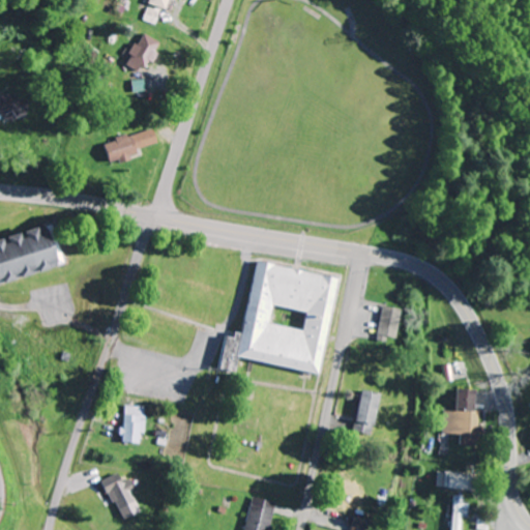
[(145,0),(144,2),(167,9),(169,0),(145,0)]
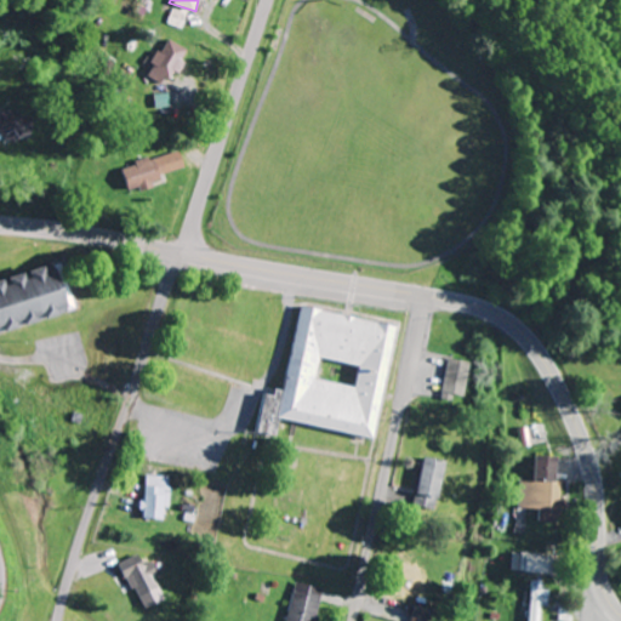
[(165,86),(187,49),(165,35),(142,73),(165,86)]
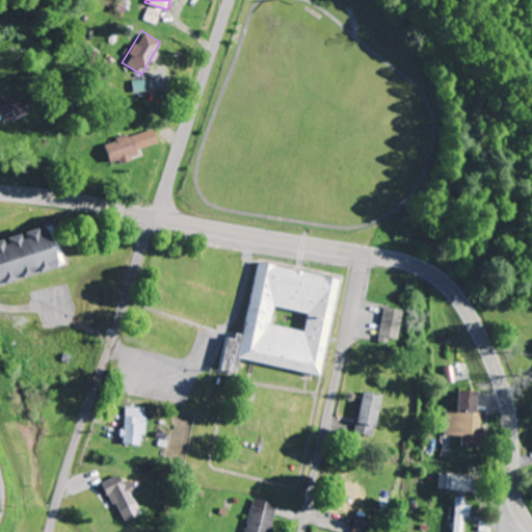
[(0,115),(19,116),(19,94),(0,94),(0,115)]
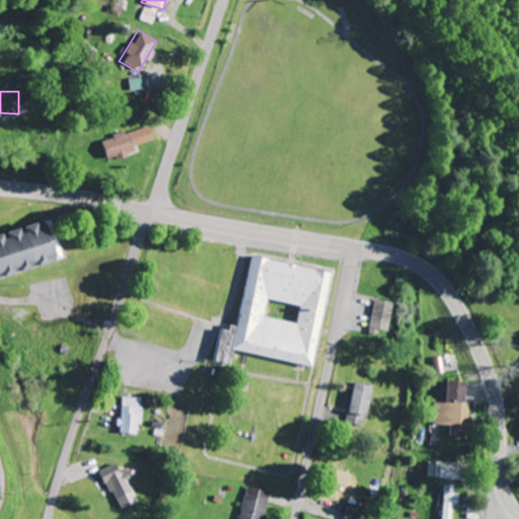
[(101,141),(104,157),(152,148),(148,127),(110,134),(112,139),(101,141)]
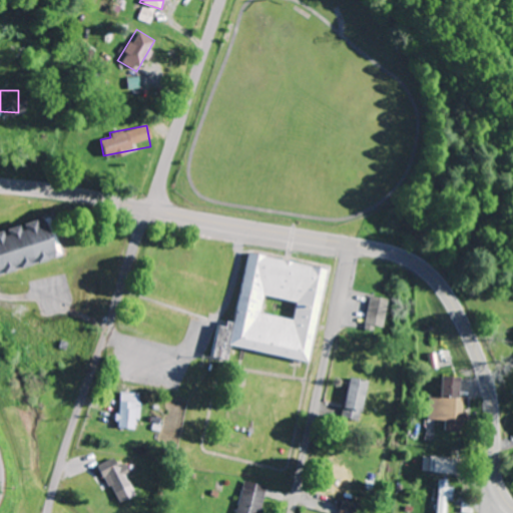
[(37,221),(0,229),(0,271),(46,261),(37,221)]
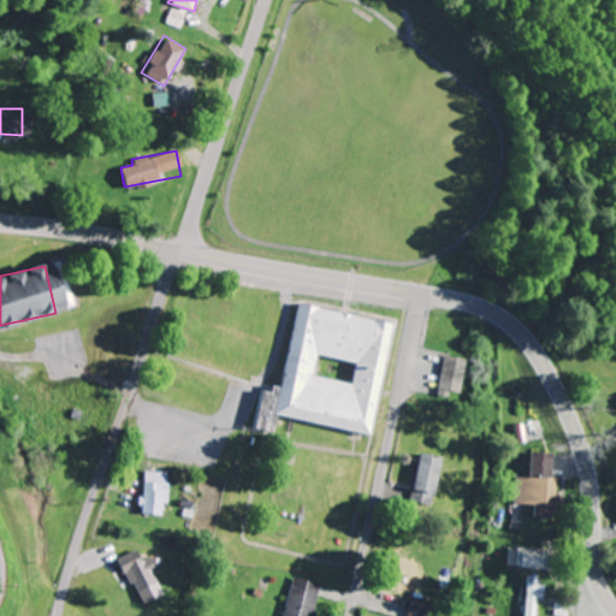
[(390,321),(294,303),(277,389),(259,385),(250,426),(268,430),(271,414),(368,433),(390,321)]
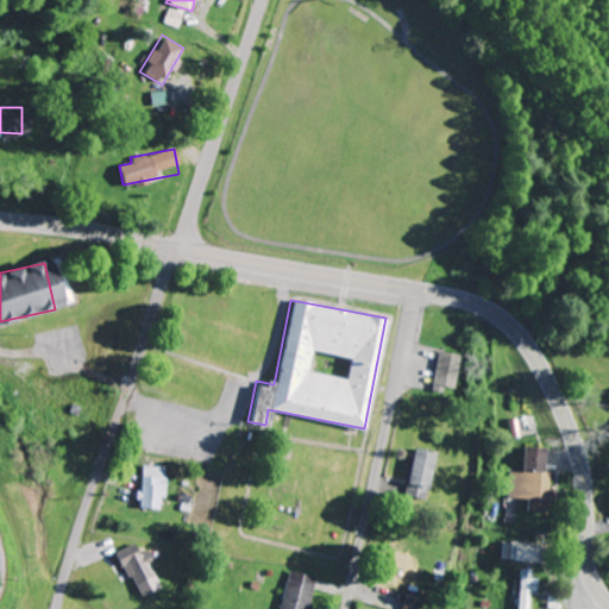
[(432,385),(453,389),(459,355),(438,351),(432,385)]
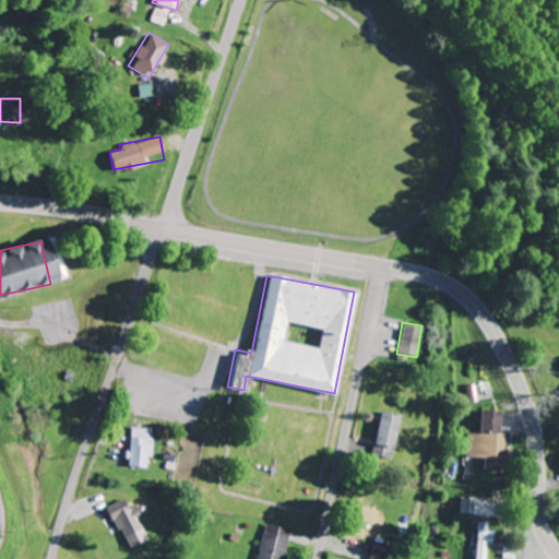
[(464,455),(484,456),(483,468),(503,470),(506,431),(497,431),(498,409),(476,407),(475,429),(465,429),(464,455)]
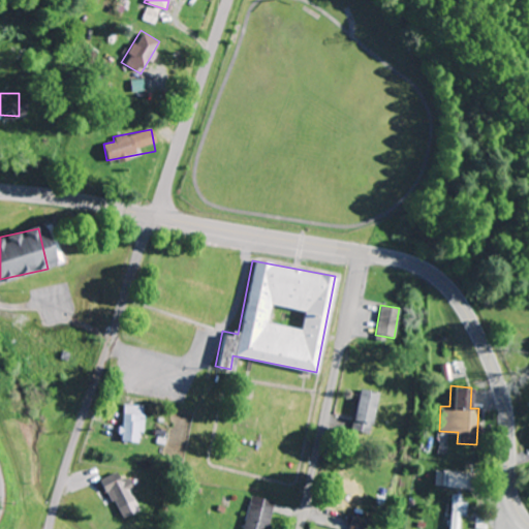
[(350,423),(370,427),(377,391),(356,387),(350,423)]
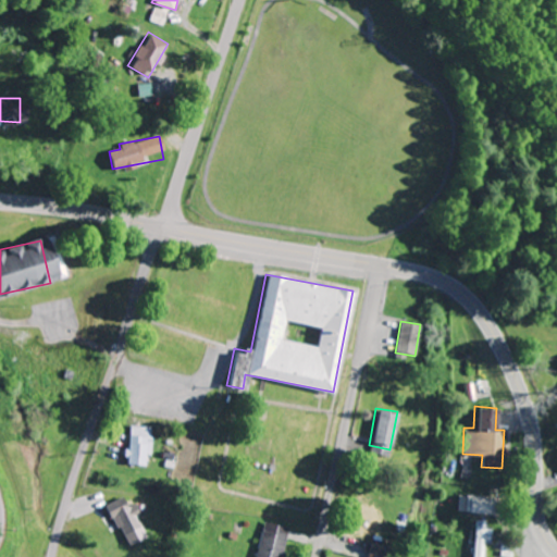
[(152,425),(128,425),(128,465),(152,465),(152,425)]
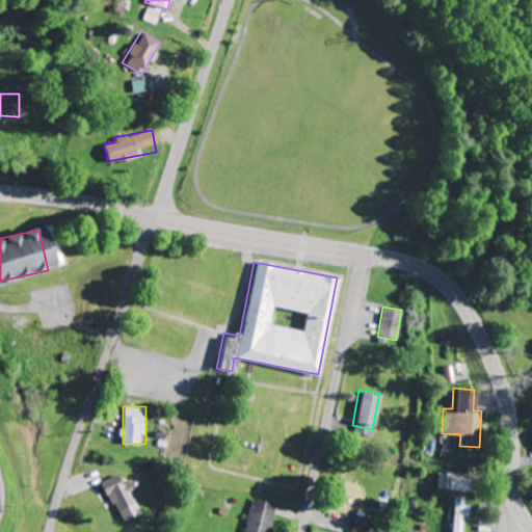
[(368,475),(347,470),(337,511),(358,516),(368,475)]
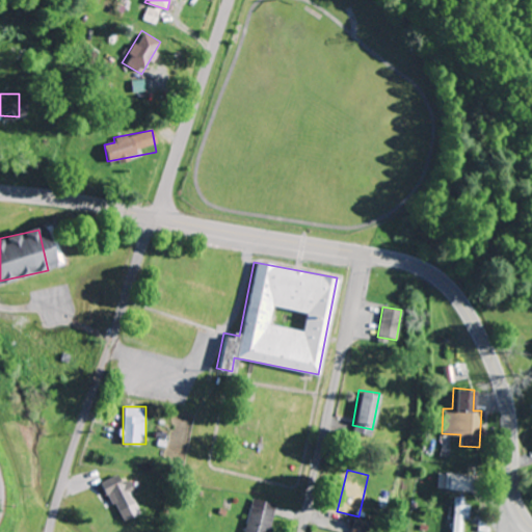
[(443,488),(473,490),(474,474),(444,472),(443,488)]
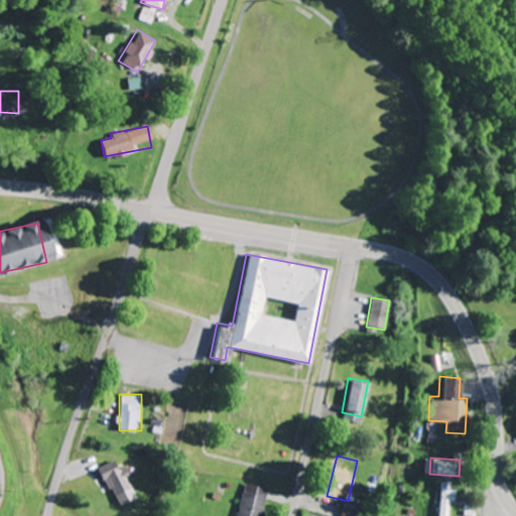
[(122,464),(103,474),(119,505),(137,495),(122,464)]
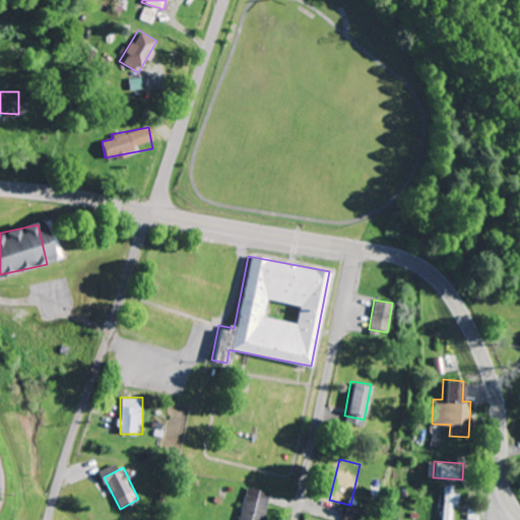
[(451,519),(453,485),(443,484),(441,519),(451,519)]
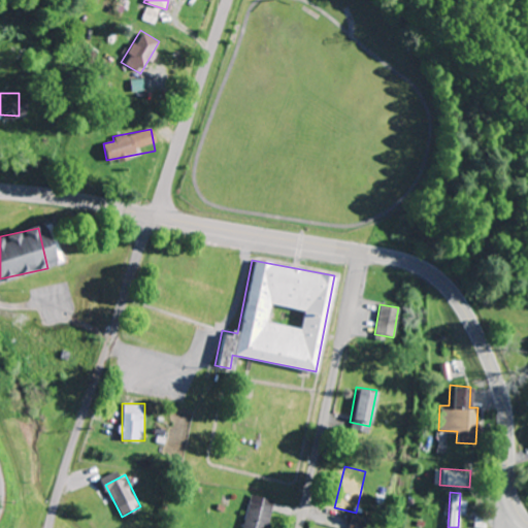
[(266,527),(274,499),(251,493),(241,527),(266,527)]
